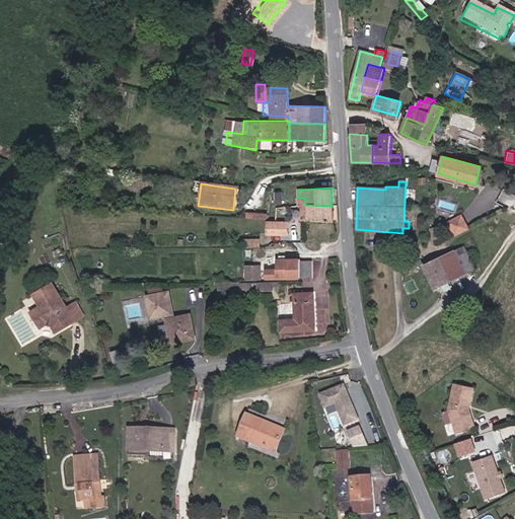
[(301,220),(333,221),(333,206),(332,206),(305,205),(301,205),(301,220)]
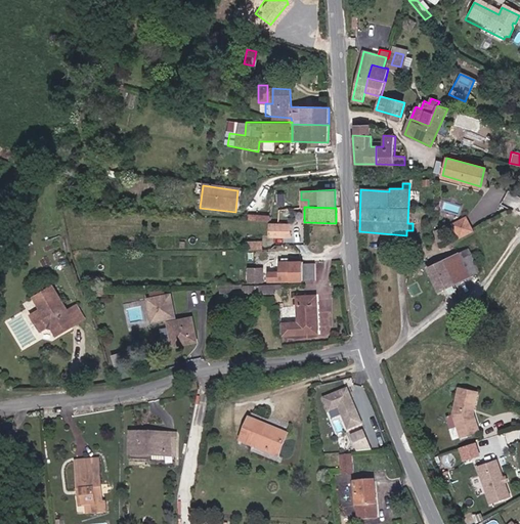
[(470,230),(465,219),(451,225),(457,237),(470,230)]
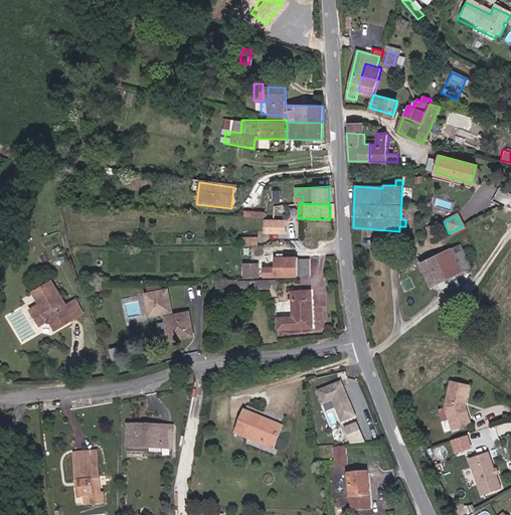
[(284,231),(285,220),(264,218),(263,229),(284,231)]
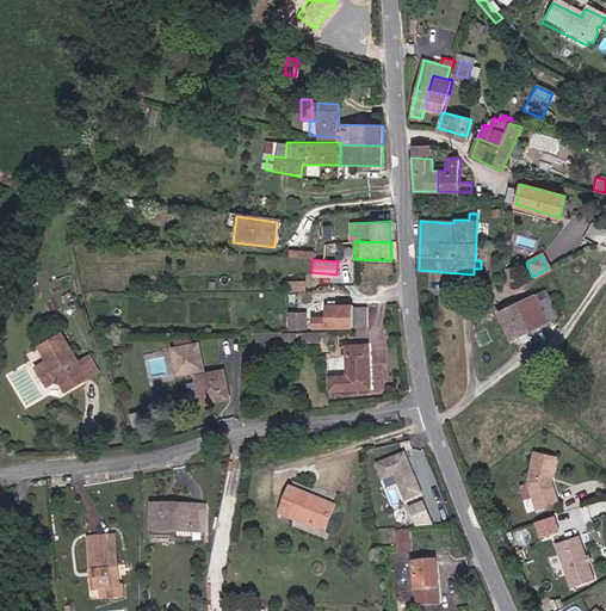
[(511,341),(546,322),(532,294),(495,313),(511,341)]
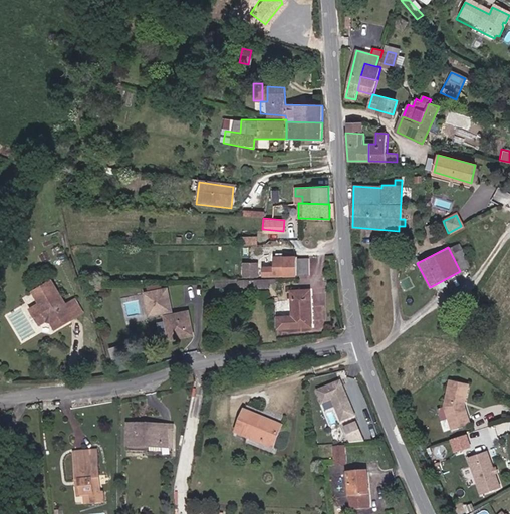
[(274,257),(273,267),(264,267),(264,275),(296,275),(296,257),(274,257)]
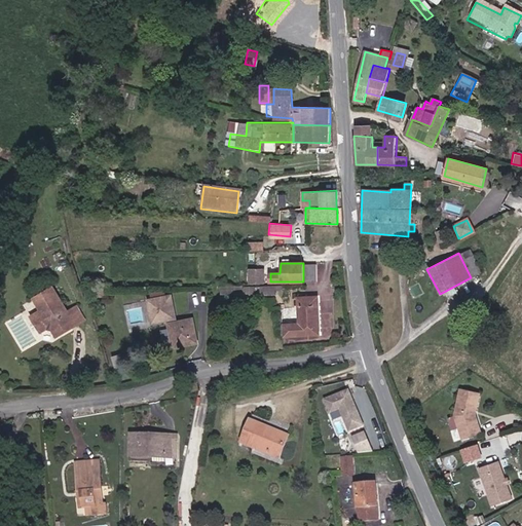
[(314,282),(314,263),(306,263),(303,263),(303,282),(314,282)]
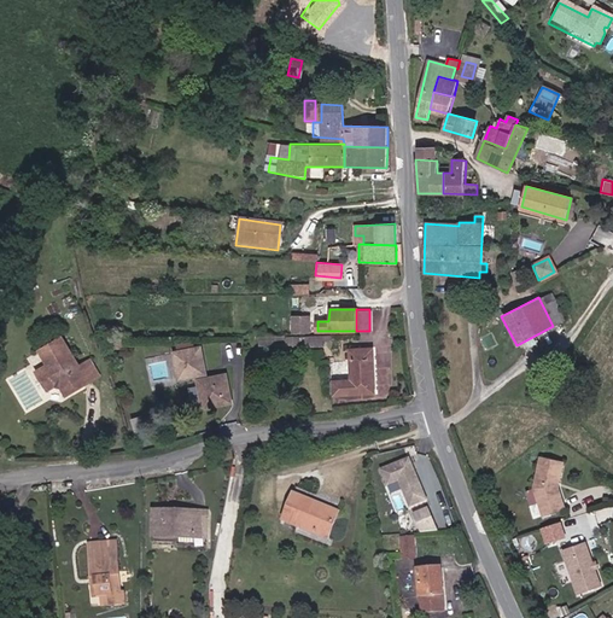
[(290,315),(290,332),(309,333),(309,315),(290,315)]
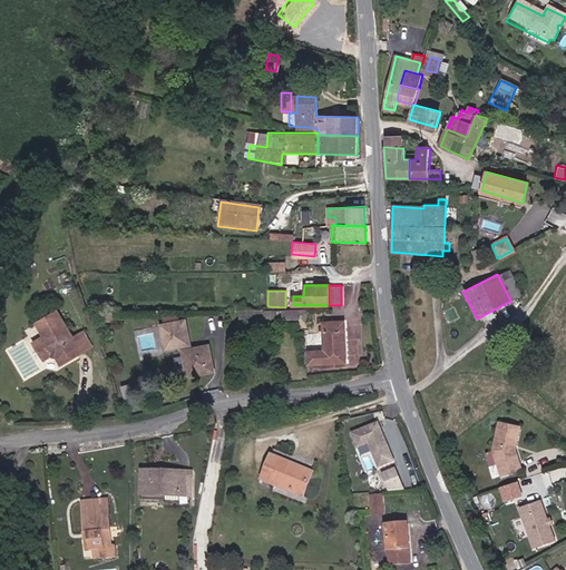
[(236,308),(236,317),(302,317),(302,308),(236,308)]
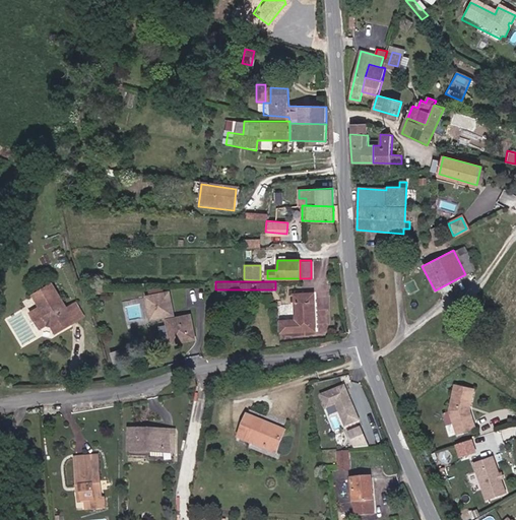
[(48,284),(28,294),(35,308),(22,313),(29,326),(36,323),(43,325),(45,329),(52,325),(55,330),(69,323),(62,308),(59,310),(48,284)]
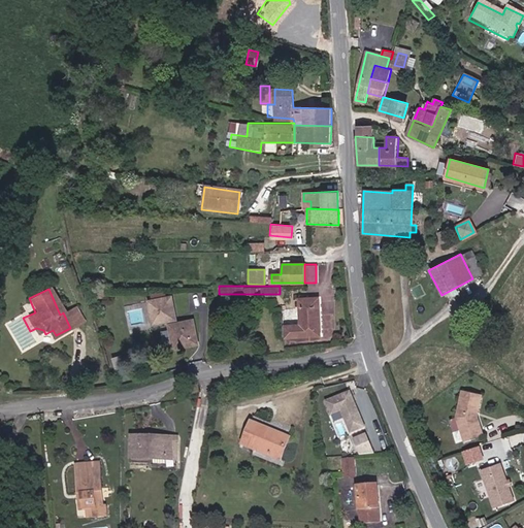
[(174,321),(169,296),(148,301),(153,324),(167,321),(172,348),(195,342),(190,318),(174,321)]
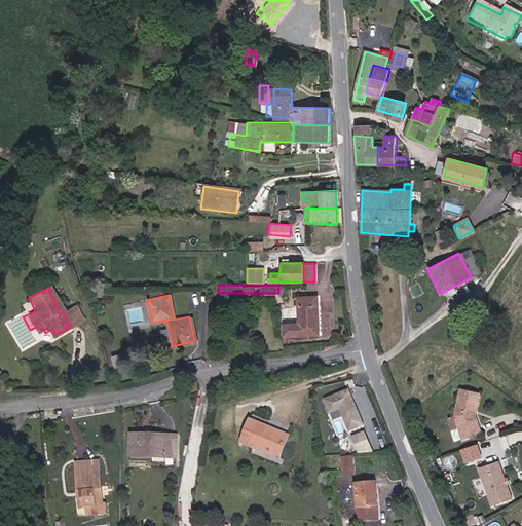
[(274,334),(310,334),(310,296),(290,296),(290,324),(274,324),(274,334)]
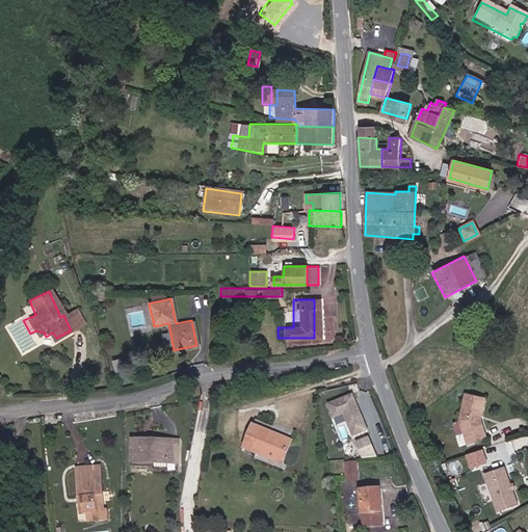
[(484,439),(478,419),(483,397),(464,393),(457,420),(466,444),(484,439)]
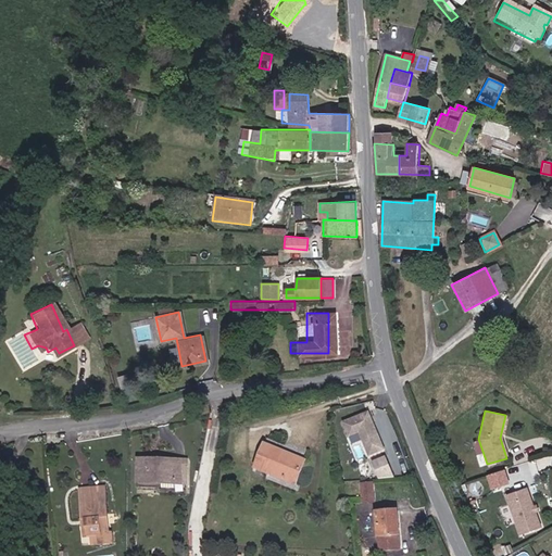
[(381,449),(366,412),(341,421),(347,436),(358,431),(366,454),(381,449)]
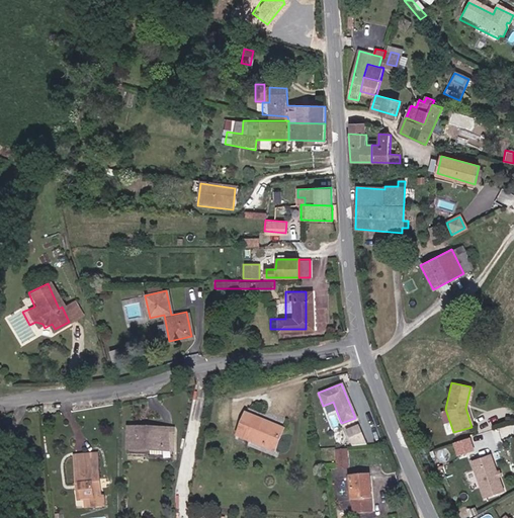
[(265,414),(249,408),(239,429),(251,435),(250,440),(272,449),(284,422),(265,414)]
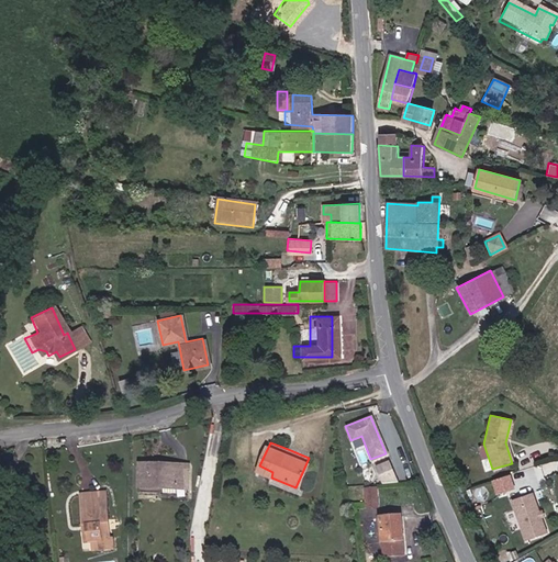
[(380,485),(395,479),(388,460),(372,465),(380,485)]
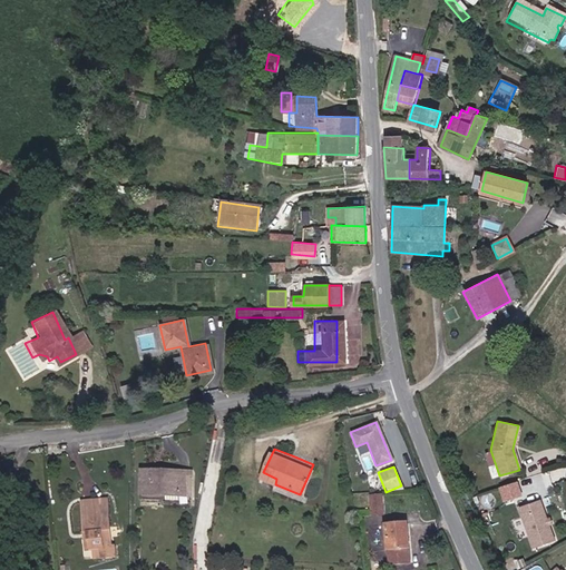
[(188,495),(189,472),(145,471),(144,493),(188,495)]
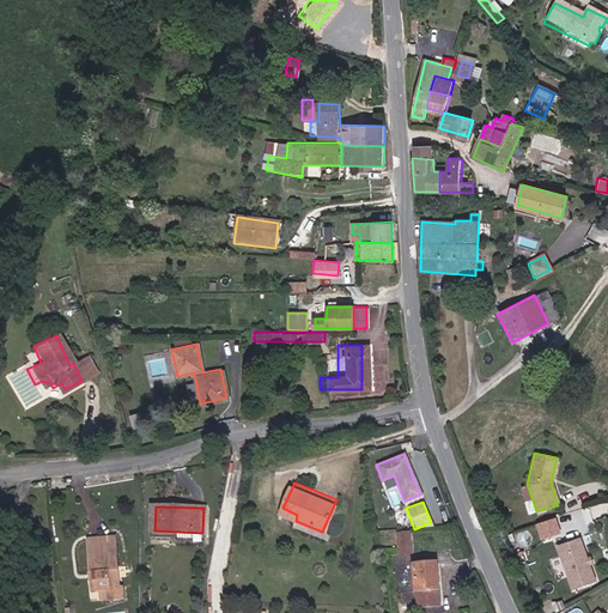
[(533,522),(537,539),(559,532),(554,516),(533,522)]
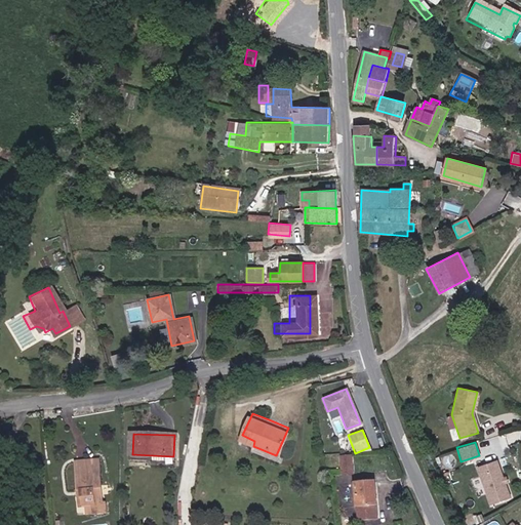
[(338,472),(350,471),(348,452),(336,453),(338,472)]
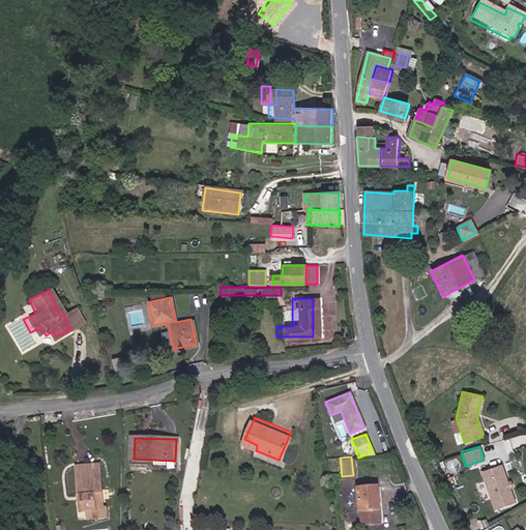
[(84,511),(88,511),(88,520),(105,519),(104,509),(99,509),(96,464),(71,465),(74,493),(81,492),(82,511),(84,511)]
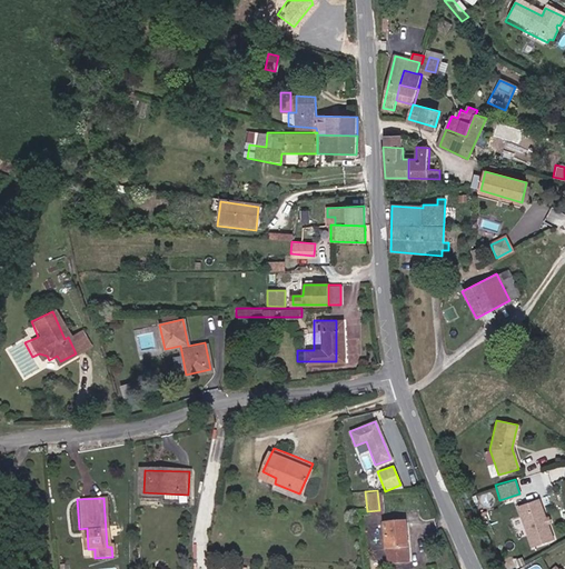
[(551,540),(536,499),(515,507),(529,548),(551,540)]
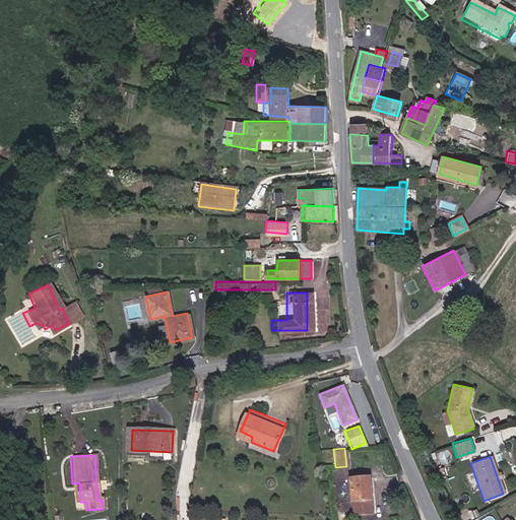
[(370,496),(368,474),(349,476),(351,498),(370,496)]
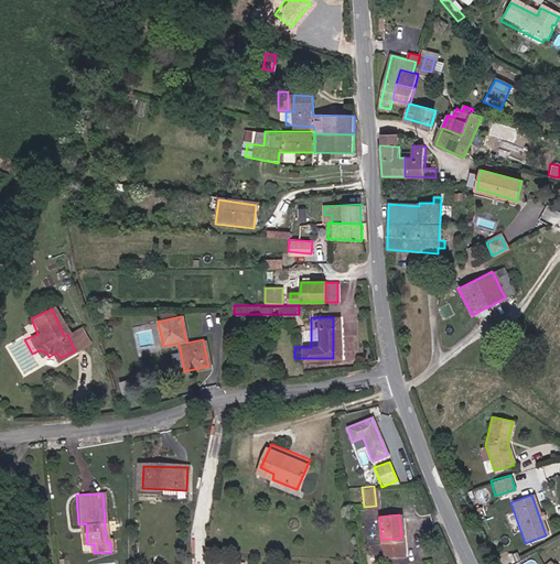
[(384,553),(402,551),(401,538),(381,540),(384,553)]
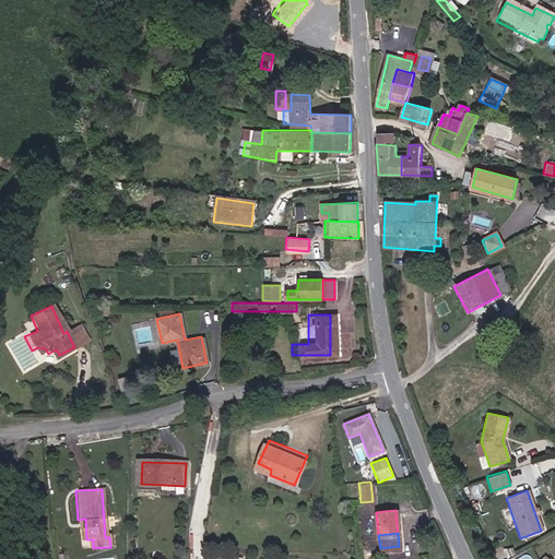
[(93,548),(93,539),(89,539),(83,544),(93,548)]
